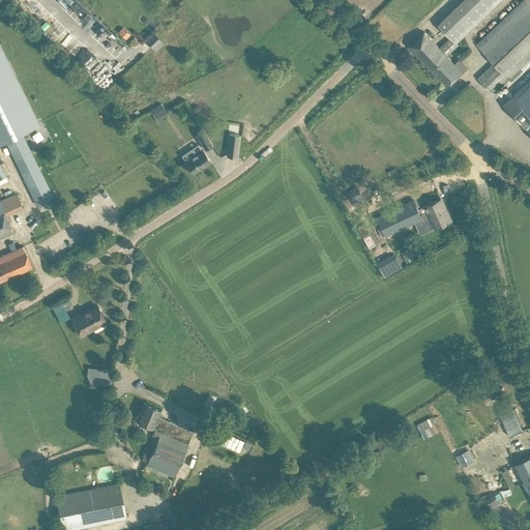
[(461,0),(438,23),(457,42),(501,0),(461,0)]
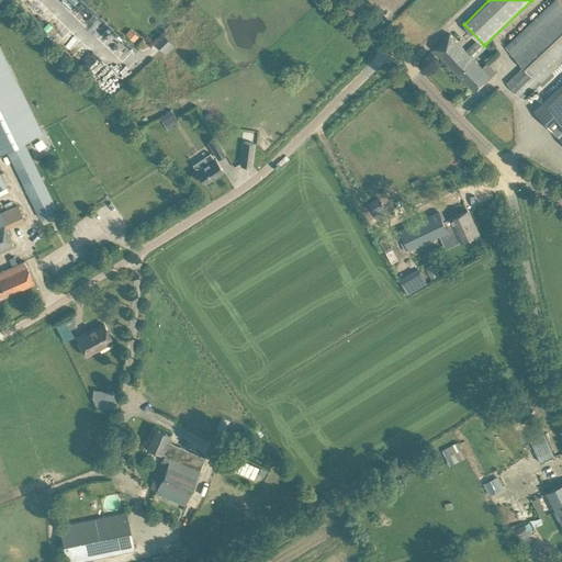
[(525,66),(507,82),(524,99),(561,62),(561,4),(558,0),(554,0),(506,46),(525,66)]
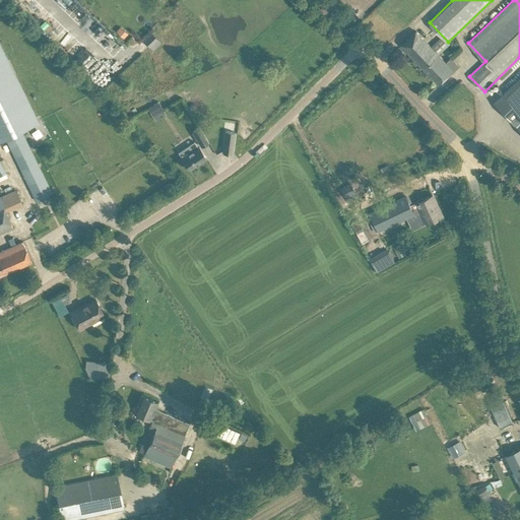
[(120,26),(117,29),(124,37),(127,34),(120,26)]
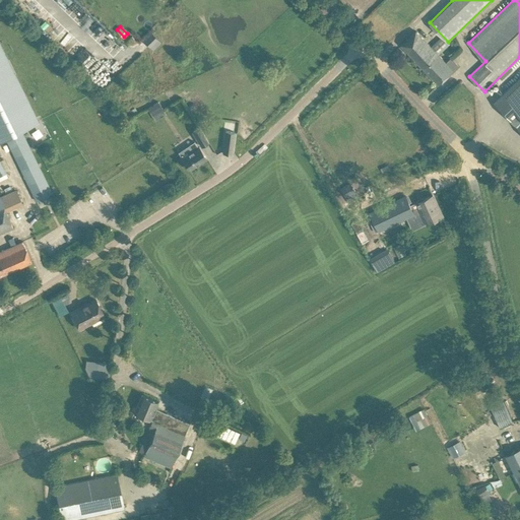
[(451,57),(446,62),(416,30),(401,45),(439,84),(459,65),(451,57)]
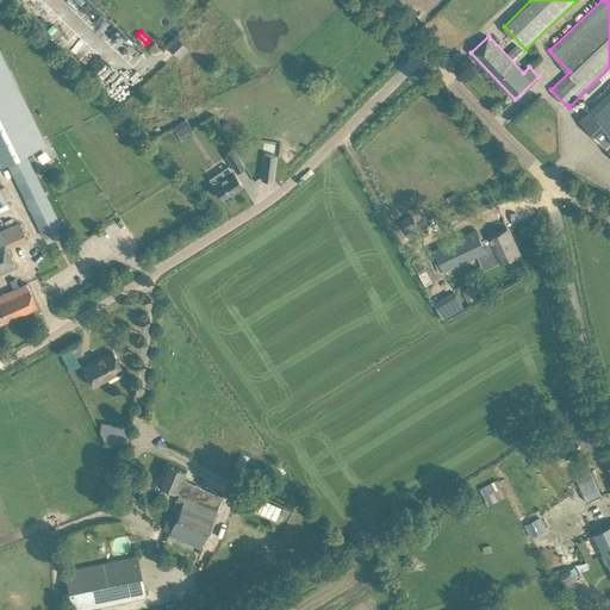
[(284,107),(290,104),(284,93),(278,97),(284,107)]
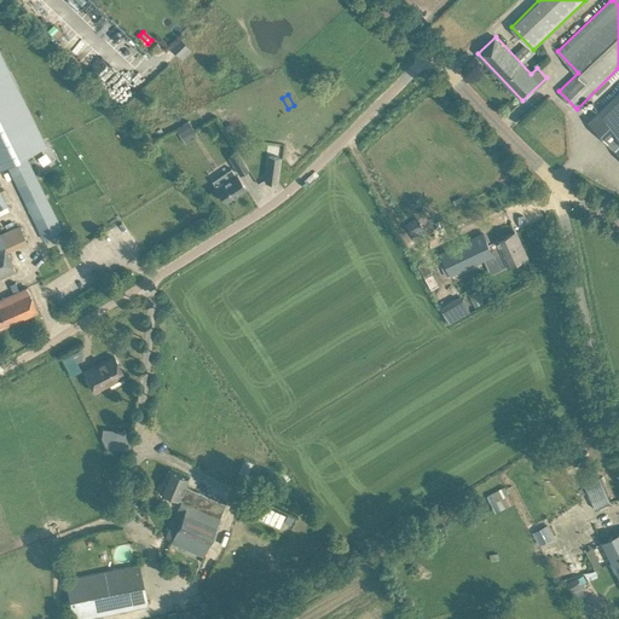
[(618,94),(590,123),(618,154),(618,94)]
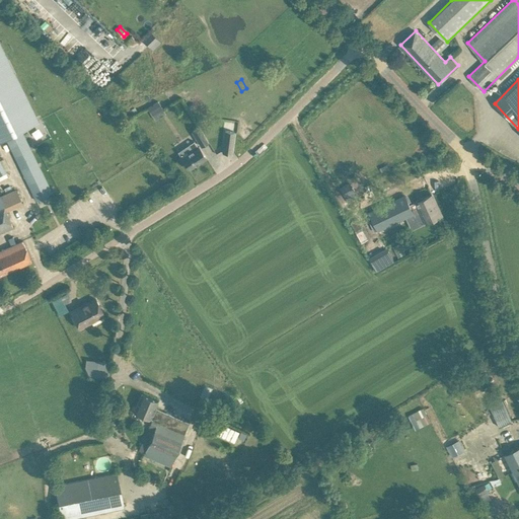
[(246,91),(268,114),(271,109),(250,88),(246,91)]
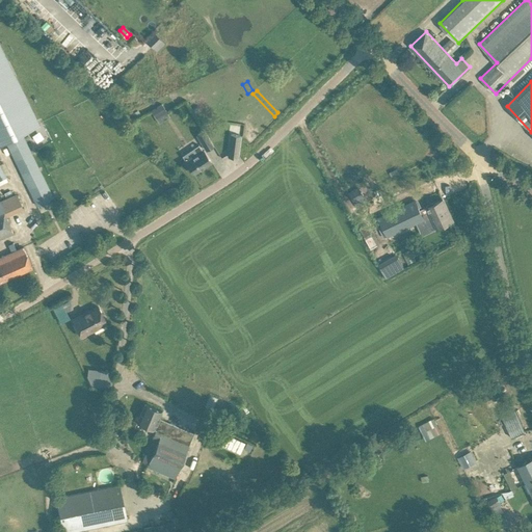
[(163,105),(152,108),(155,117),(165,114),(163,105)]
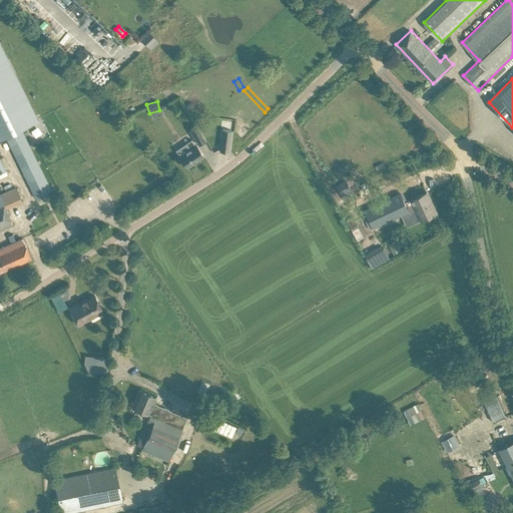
[(189,129),(198,144),(205,140),(196,125),(189,129)]
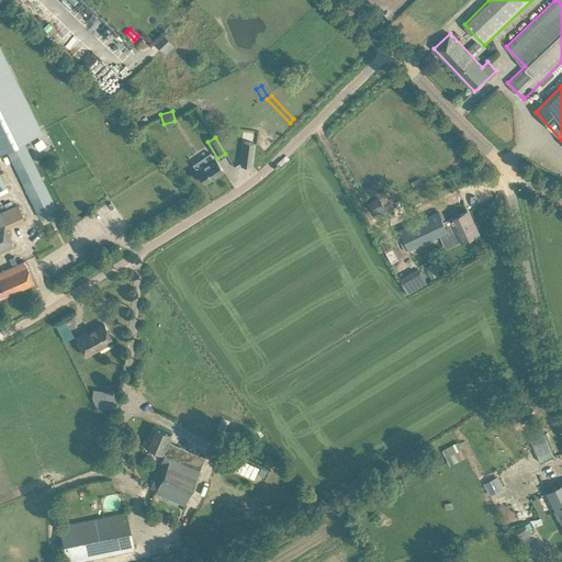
[(55,209),(23,139),(7,148),(38,217),(55,209)]
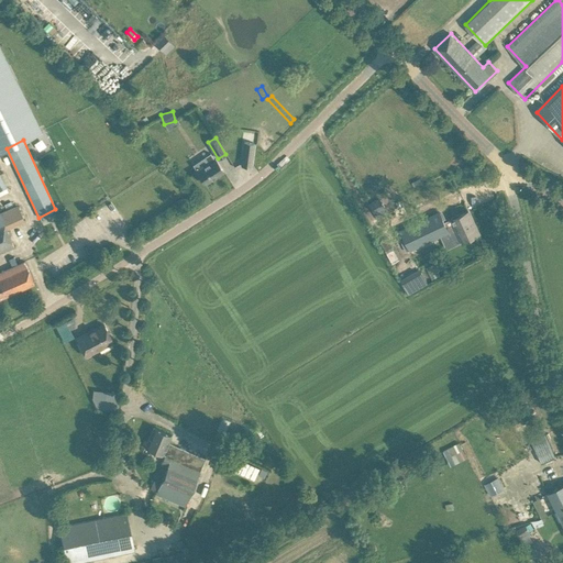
[(241,166),(251,167),(254,143),(244,142),(241,166)]
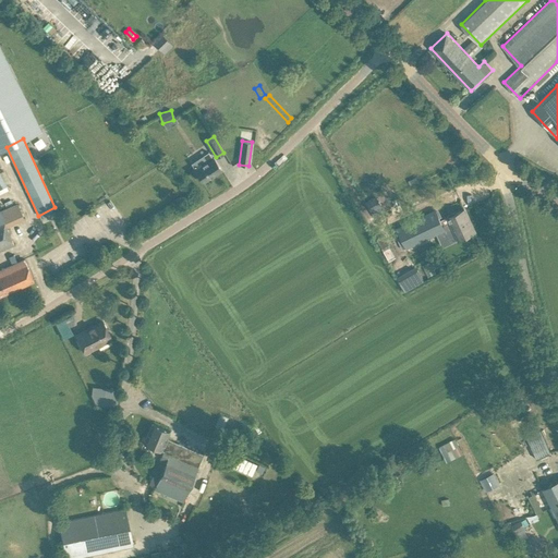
[(206,161),(194,169),(203,182),(221,170),(213,157),(211,157),(208,152),(203,155),(206,161)]
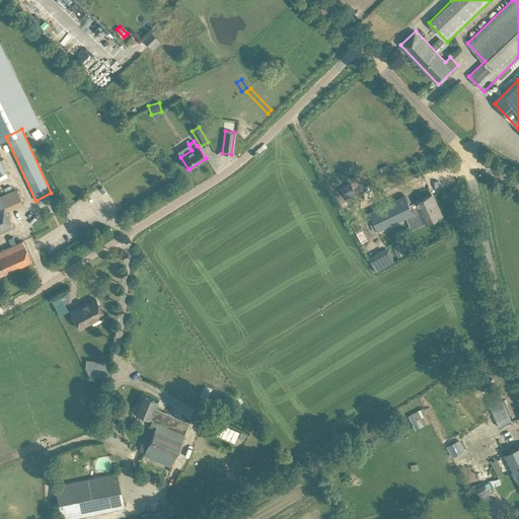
[(216,167),(222,164),(217,155),(212,158),(216,167)]
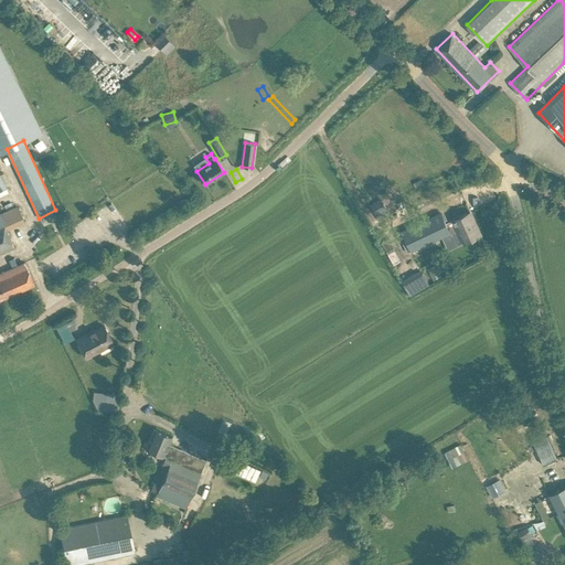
[(6,185),(10,184),(4,172),(0,173),(6,185)]
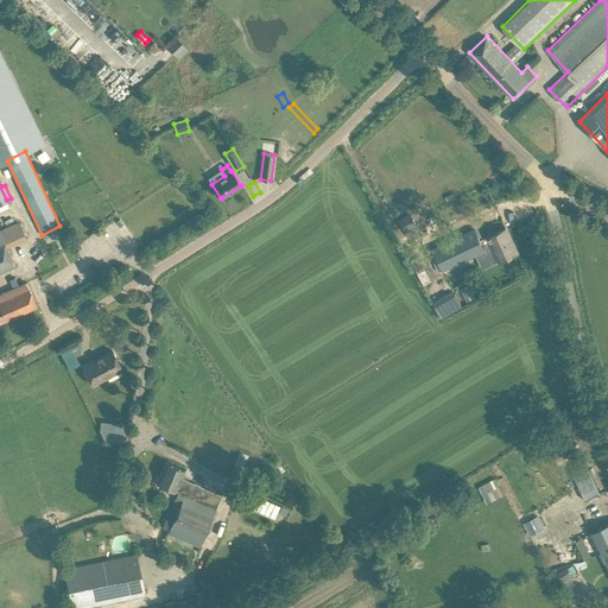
[(399,221),(406,233),(417,227),(410,214),(399,221)]
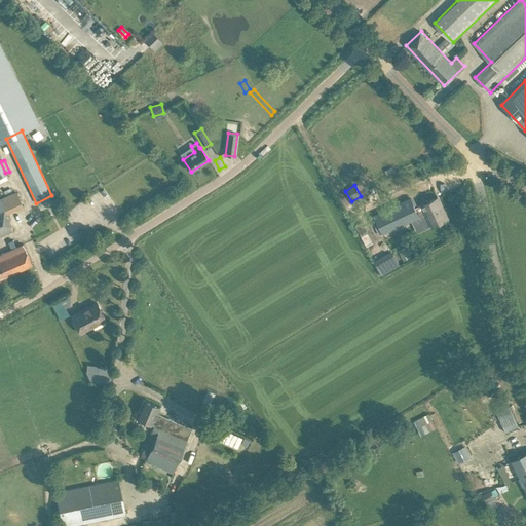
[(375,215),(383,233),(419,216),(418,215),(420,214),(426,226),(431,223),(433,225),(447,218),(438,197),(415,208),(411,198),(375,215)]
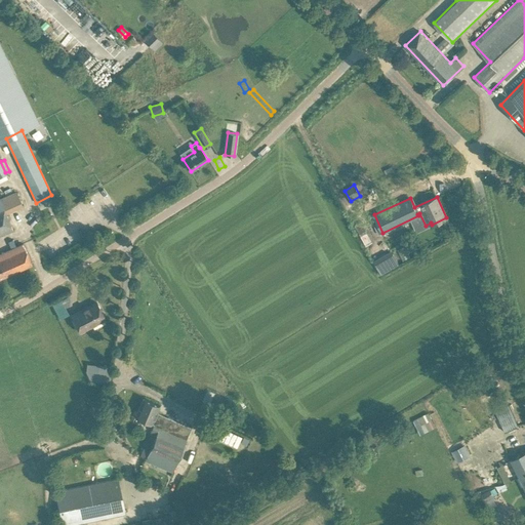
[(0,201),(0,236),(13,231),(6,214),(0,201)]
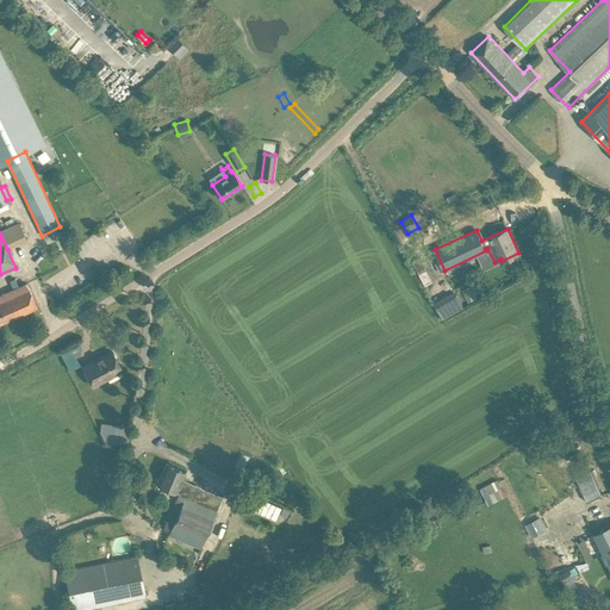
[(0,322),(37,306),(26,284),(0,294),(0,322)]
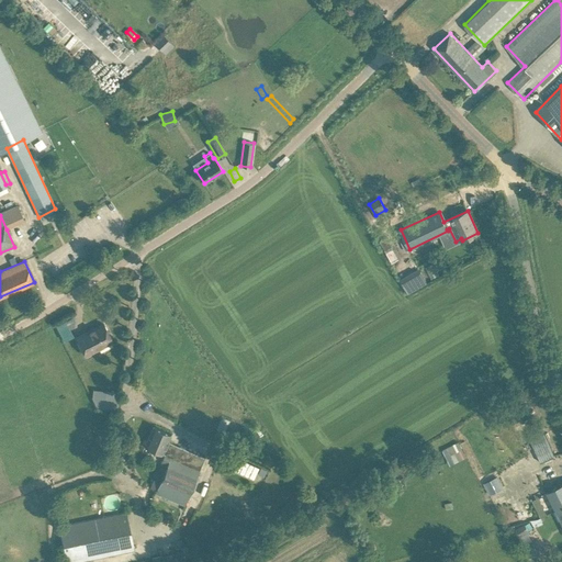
[(77,337),(85,355),(112,340),(104,324),(77,337)]
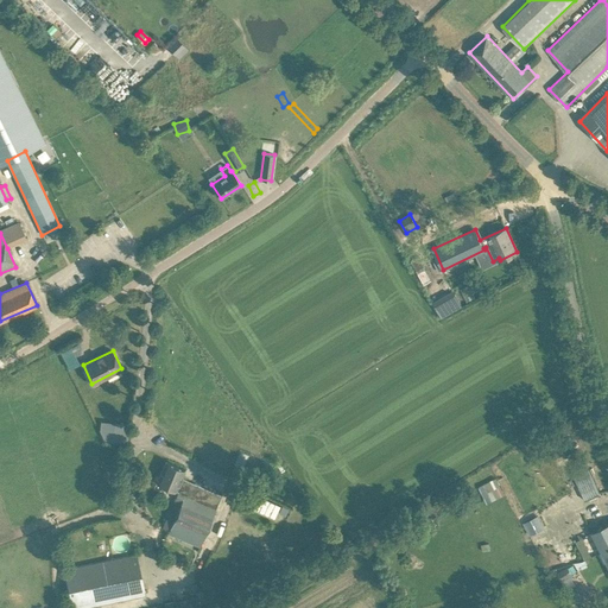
[(181,502),(168,532),(178,537),(198,546),(221,495),(182,477),(185,469),(165,461),(156,482),(178,492),(175,500),(181,502)]
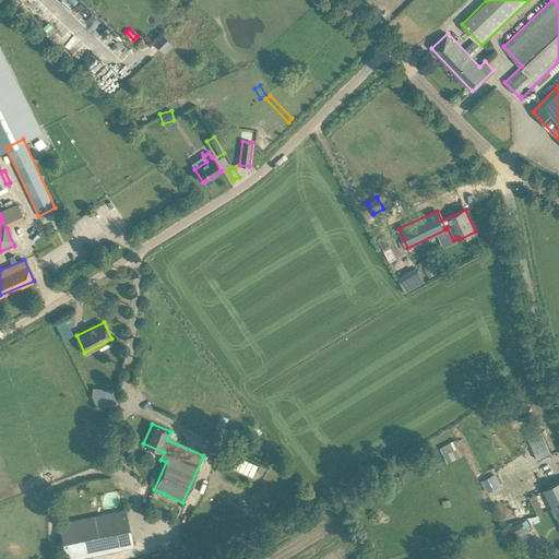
[(527,437),(537,460),(551,453),(542,430),(527,437)]
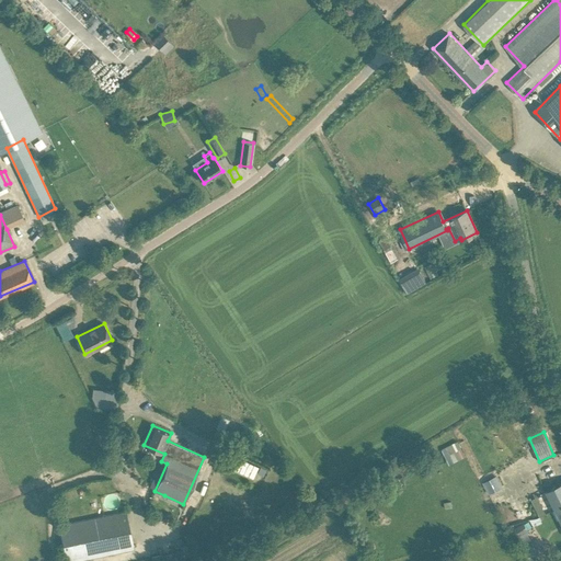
[(442,450),(449,464),(466,455),(458,442),(442,450)]
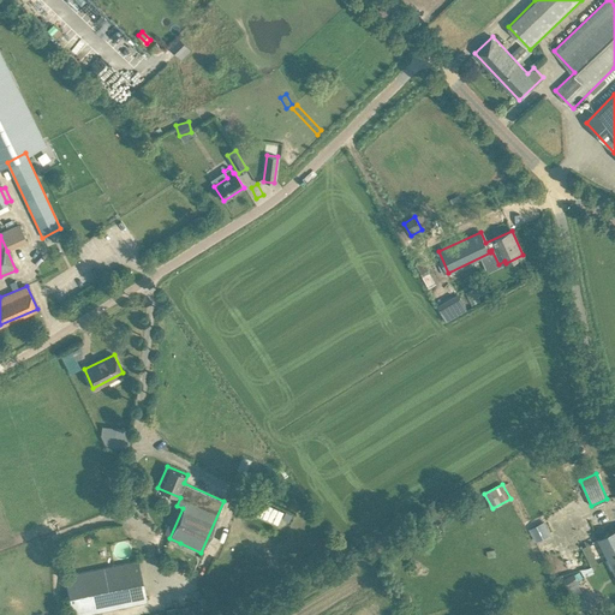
[(256,499),(250,512),(278,524),(284,512),(256,499)]
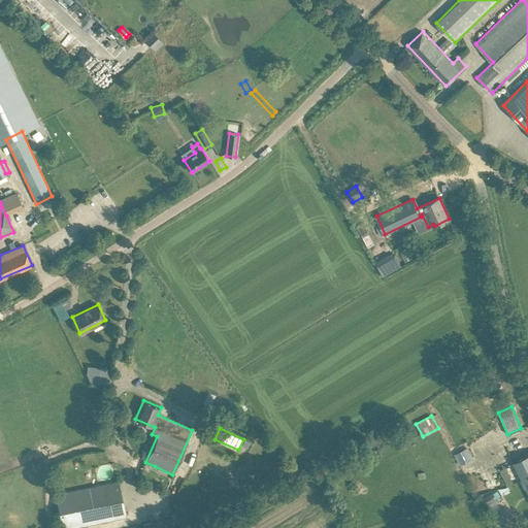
[(455,454),(460,465),(472,458),(467,448),(455,454)]
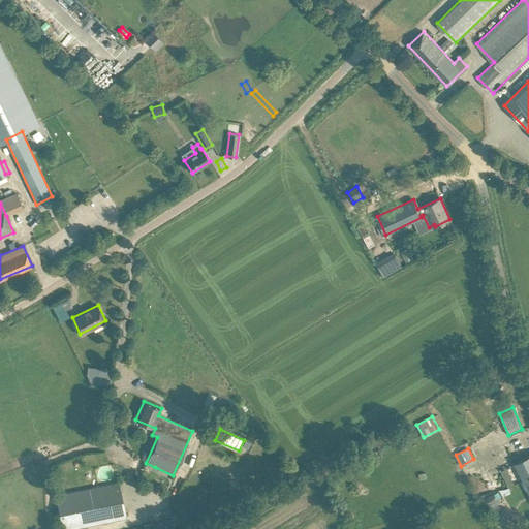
[(528,456),(516,463),(524,480),(528,476),(528,456)]
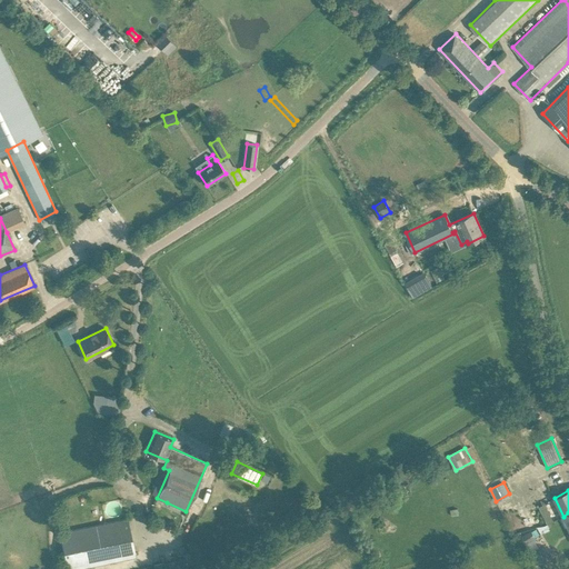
[(538,507),(547,523),(553,520),(546,503),(538,507)]
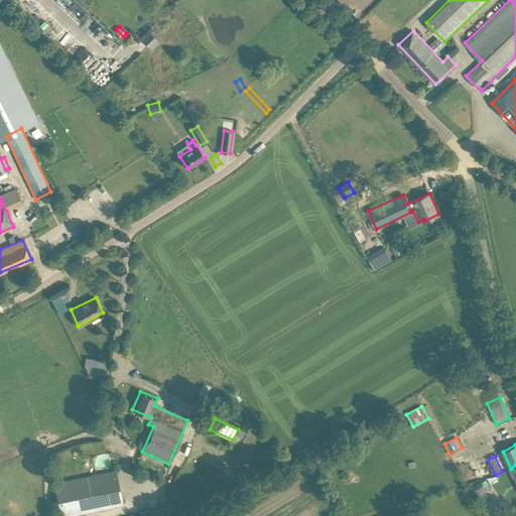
[(85,515),(85,513),(123,505),(116,471),(54,484),(60,515),(72,515),(75,515),(85,515)]
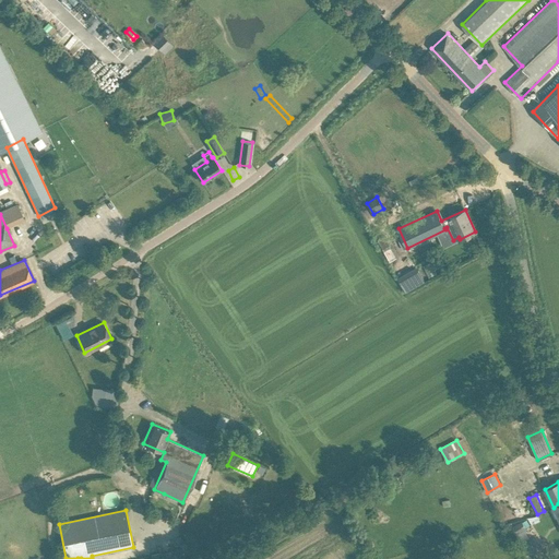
[(522,519),(510,523),(513,532),(524,527),(522,519)]
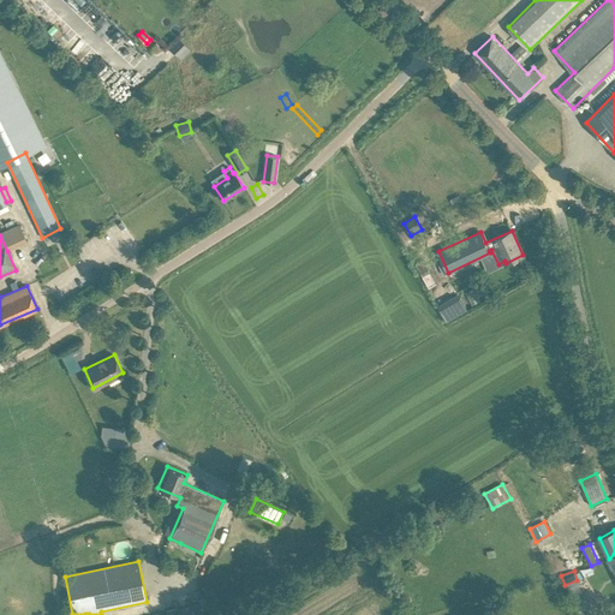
[(168,609),(168,614),(198,614),(196,603),(168,609)]
